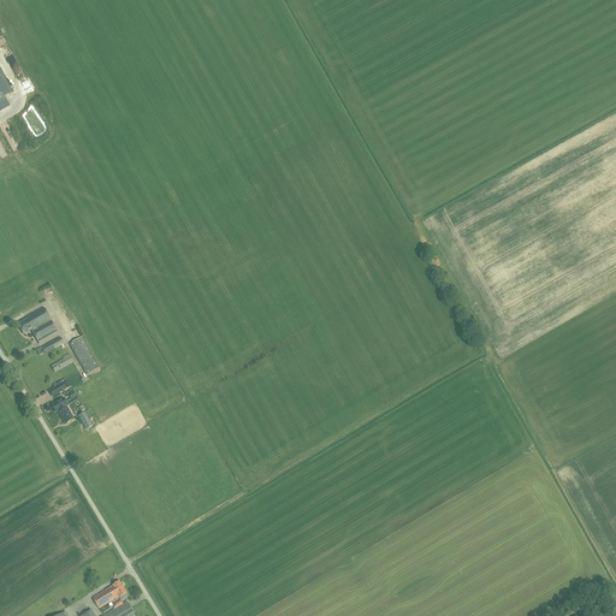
[(0,99),(13,93),(0,70),(0,99)]
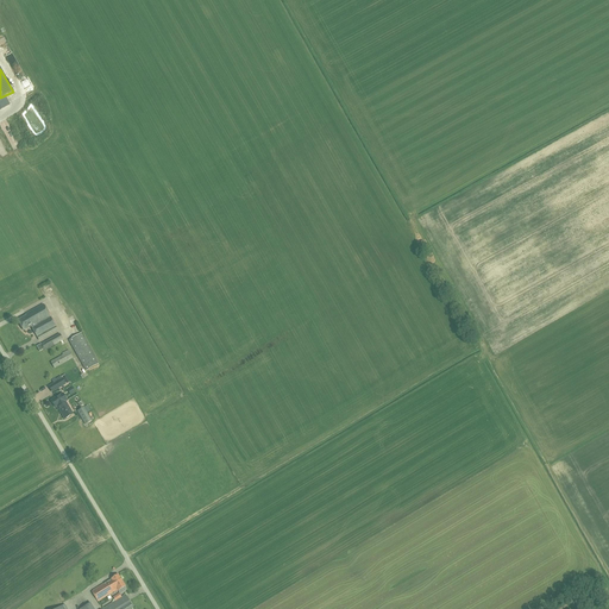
[(27,80),(22,86),(31,94),(37,88),(27,80)]
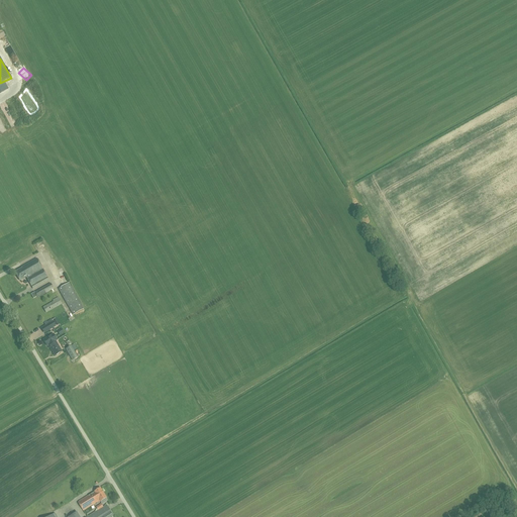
[(48,280),(36,259),(21,267),(22,269),(14,273),(19,281),(26,277),(32,289),(48,280)]
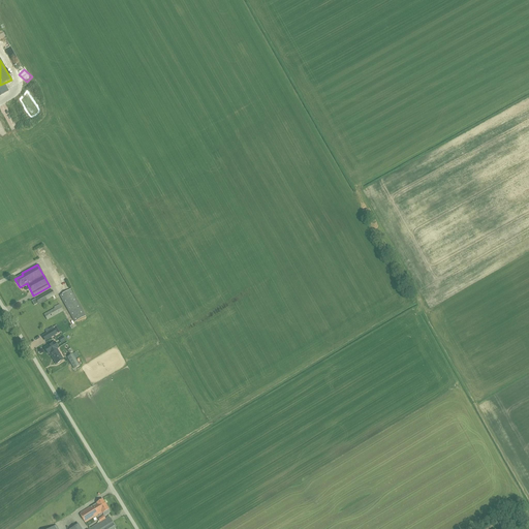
[(38,305),(55,296),(52,289),(35,299),(38,305)]
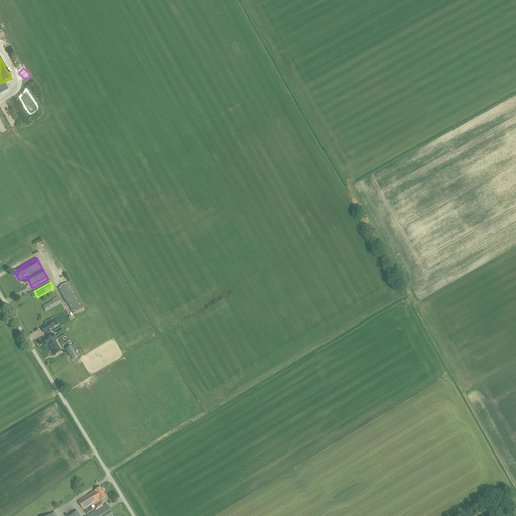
[(73,314),(84,308),(69,282),(57,288),(73,314)]
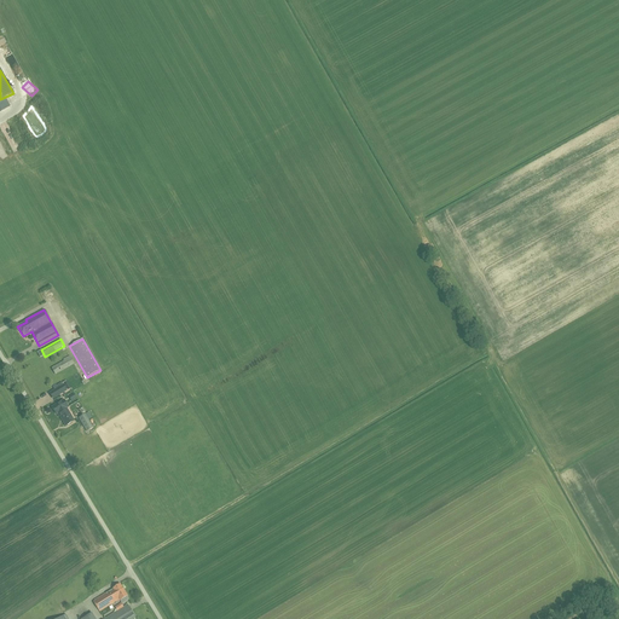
[(55,375),(74,364),(69,357),(63,359),(63,360),(51,368),(55,375)]
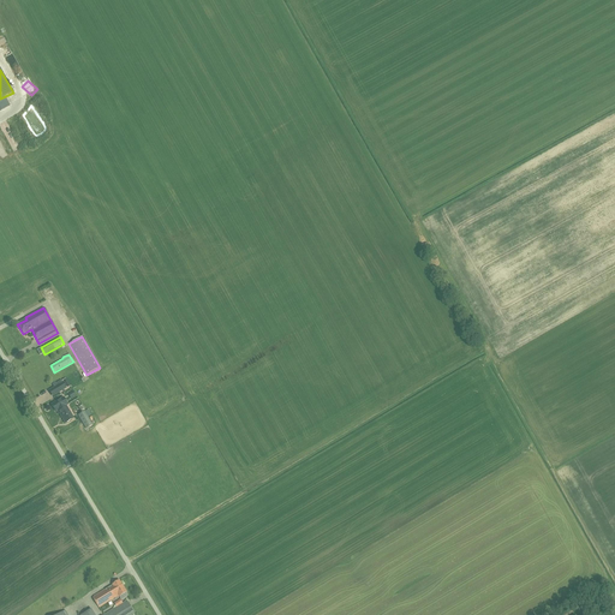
[(61,381),(53,386),(58,393),(66,388),(61,381)]
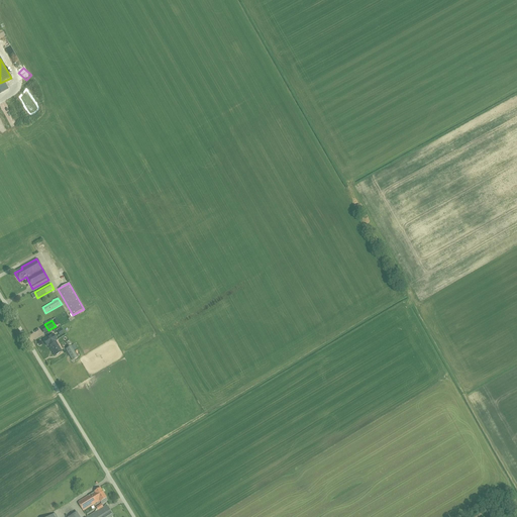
[(54,334),(43,340),(46,346),(48,345),(56,341),(57,340),(54,334)]
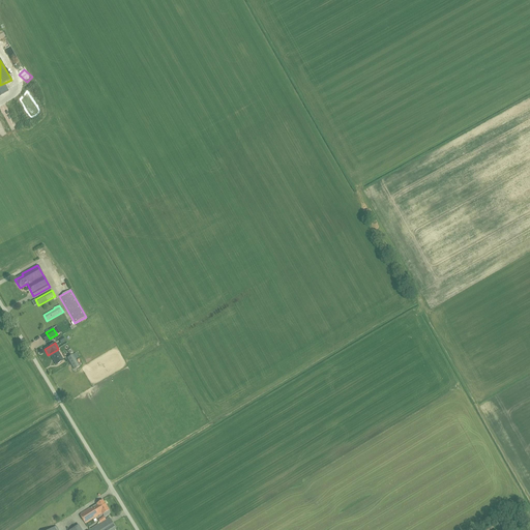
[(63,360),(57,350),(50,354),(56,364),(63,360)]
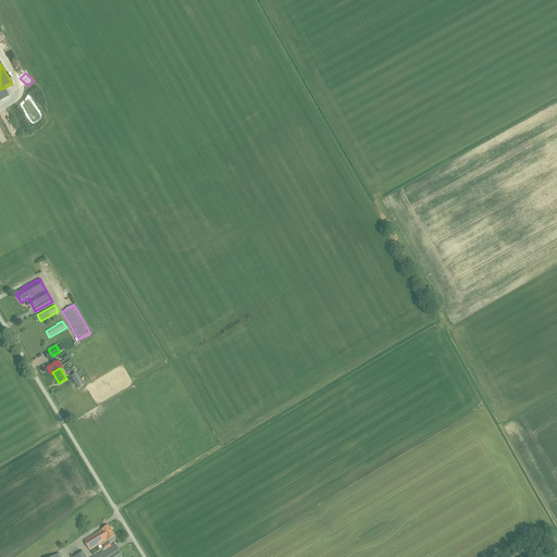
[(74,382),(81,379),(76,373),(71,376),(74,382)]
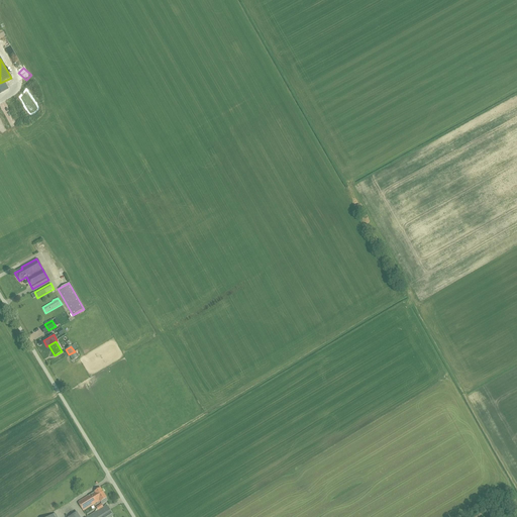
[(73,360),(78,357),(75,351),(69,354),(73,360)]
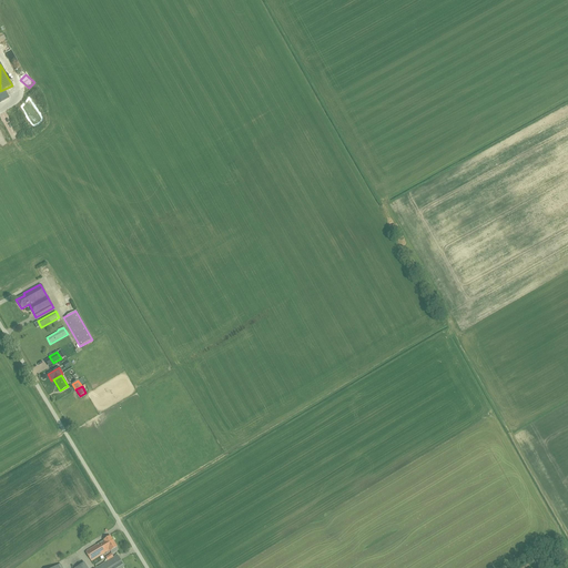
[(85,553),(91,561),(110,550),(110,551),(111,550),(112,554),(119,549),(111,537),(85,553)]
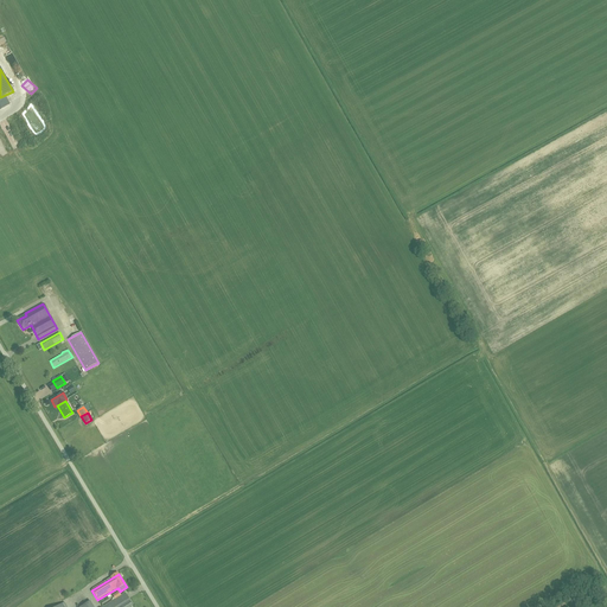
[(115,599),(101,606),(132,606),(134,606),(126,593),(121,595),(119,598),(115,599)]
